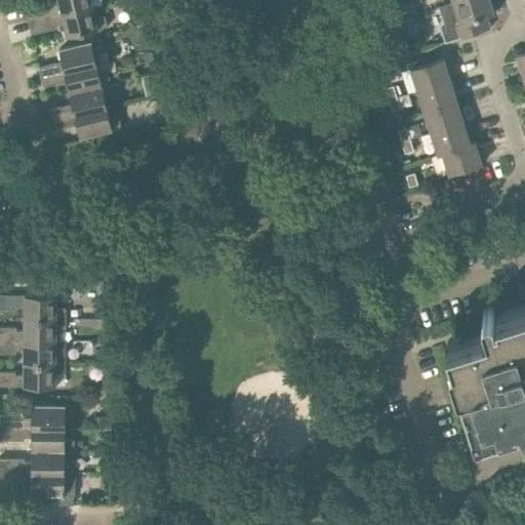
[(29,22),(91,7),(89,0),(57,0),(58,4),(51,6),(51,3),(26,9),(29,22)]
